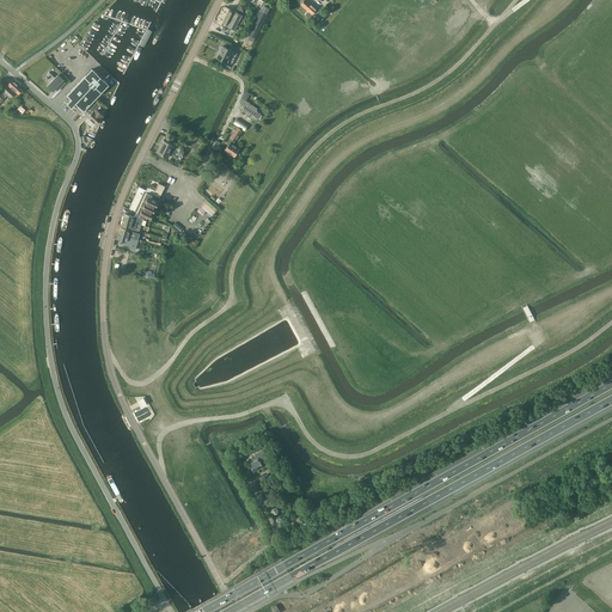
[(306,0),(299,0),(299,1),(300,2),(301,4),(300,5),(305,8),(307,11),(305,14),(308,18),(312,13),(316,16),(319,12),(316,10),(316,8),(310,4),(310,2),(306,0)]
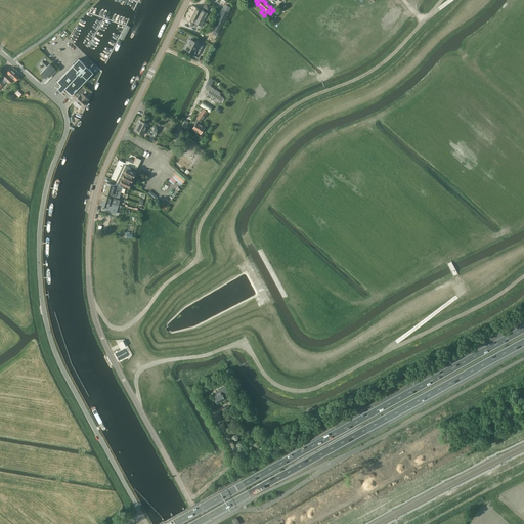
[(222,9),(213,29),(212,30),(213,31),(212,34),(217,36),(218,33),(217,33),(227,12),(228,12),(230,7),(225,5),(223,9),(222,9)]
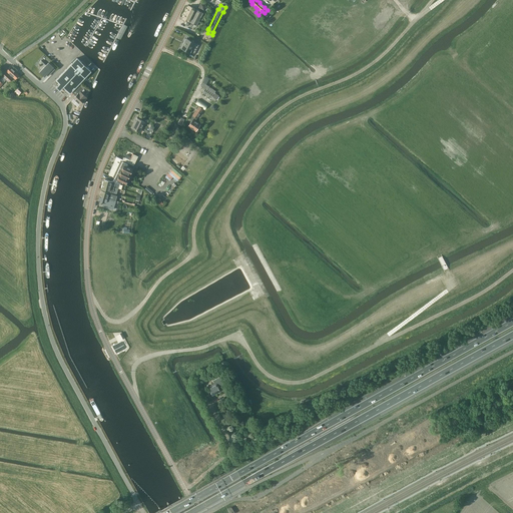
[(188,6),(185,12),(199,19),(202,13),(188,6)]
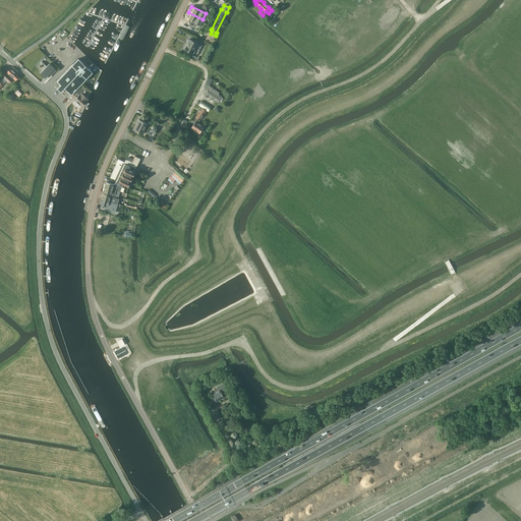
[(203,19),(188,12),(185,18),(193,23),(192,26),(197,30),(198,25),(203,19)]
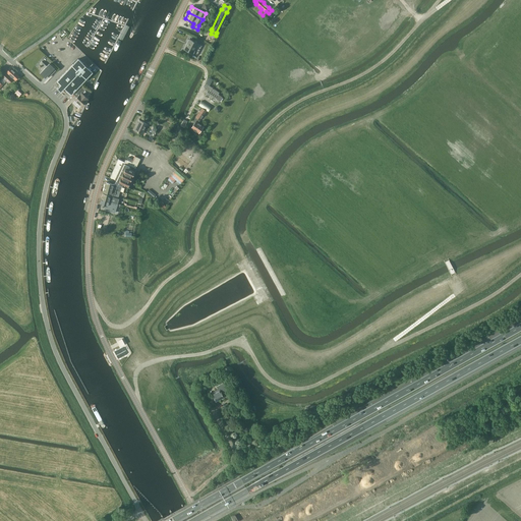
[(196,56),(201,46),(189,40),(184,50),(196,56)]
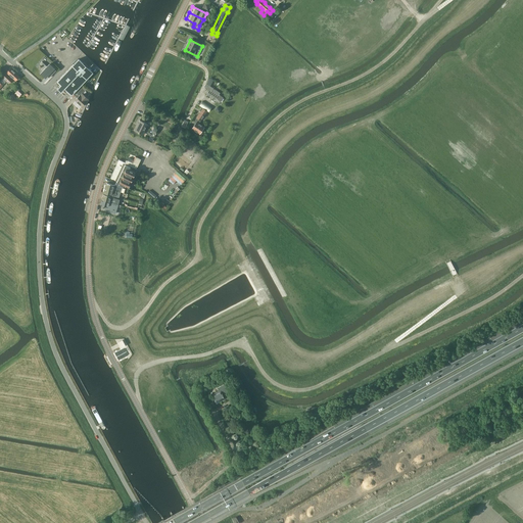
[(78,58),(53,85),(64,95),(67,91),(72,95),(76,90),(81,84),(92,73),(78,58)]
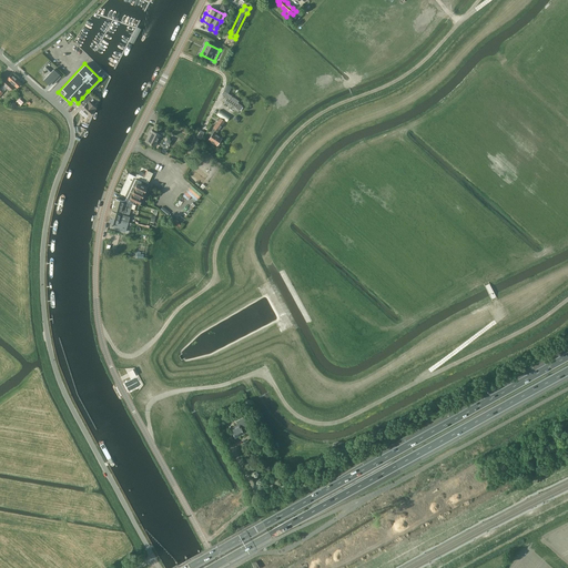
[(46,77),(46,78),(44,79),(50,84),(52,81),(54,83),(61,77),(53,70),(51,72),(46,67),(44,68),(44,69),(43,70),(43,71),(43,73),(43,74),(44,75),(46,77)]
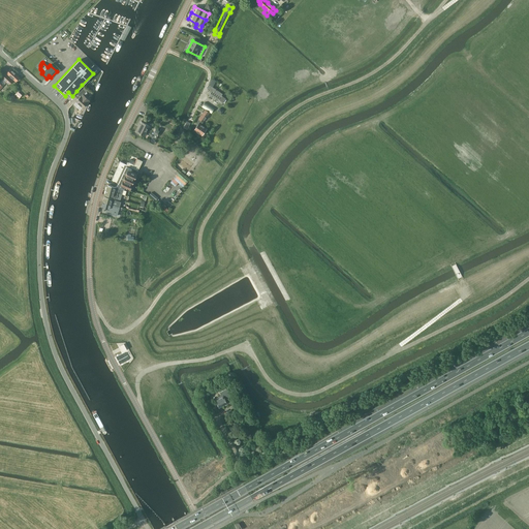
[(5,73),(6,74),(2,79),(8,84),(13,79),(16,81),(17,81),(18,81),(19,79),(19,78),(20,76),(10,68),(5,73)]
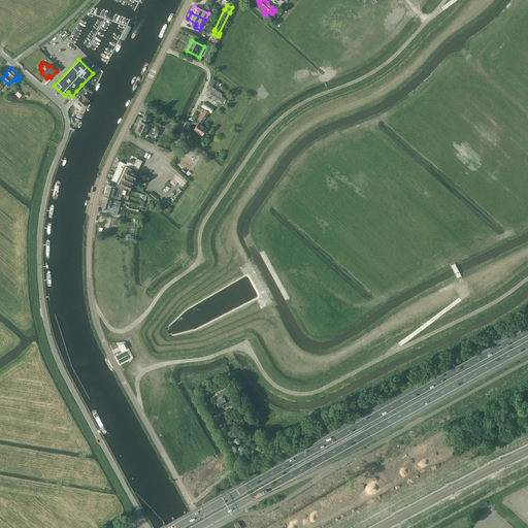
[(81,95),(75,101),(83,107),(89,100),(84,95),(87,92),(84,89),(85,88),(81,85),(76,91),(81,95)]
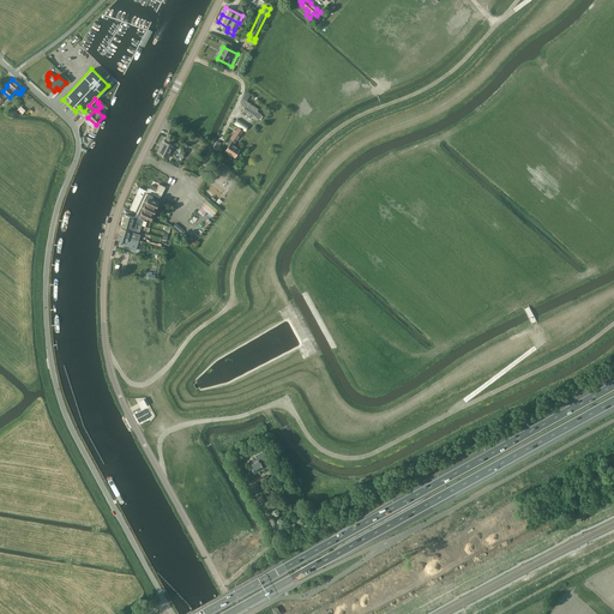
[(257,113),(250,108),(244,104),(244,106),(246,107),(242,112),(253,119),(254,118),(258,120),(263,114),(258,112),(257,113)]
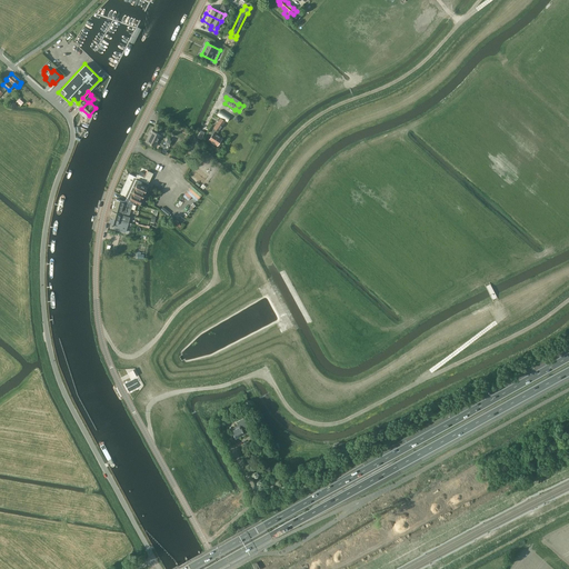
[(227,121),(230,117),(220,110),(217,115),(227,121)]
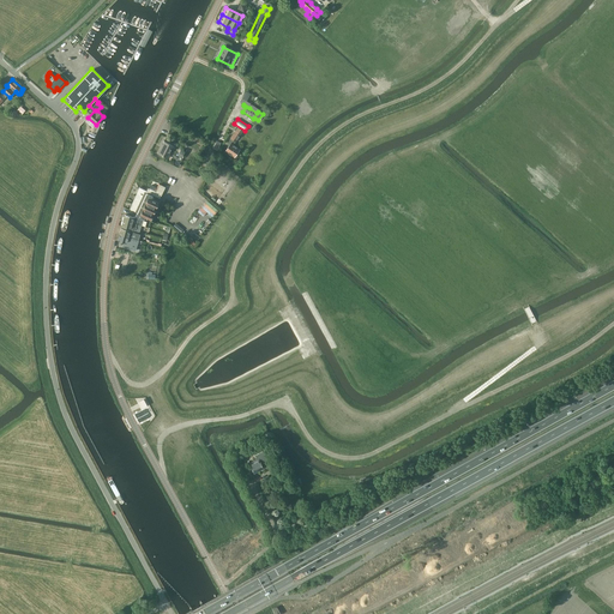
[(240,150),(234,145),(235,142),(236,142),(241,134),(236,131),(232,139),(233,139),(230,143),(232,144),(226,151),(234,157),(240,150)]
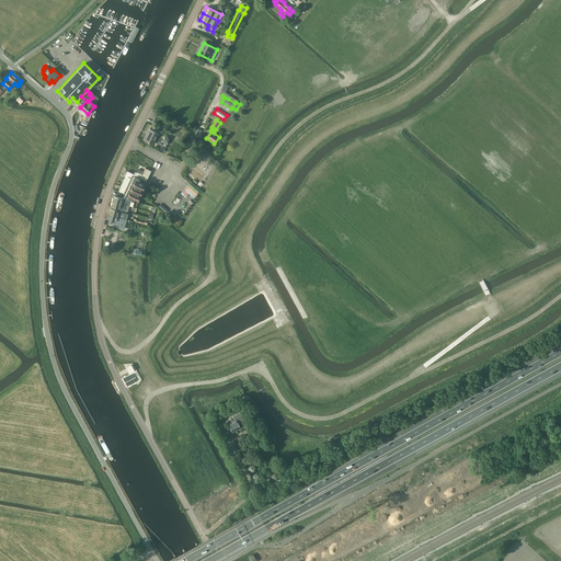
[(153,144),(159,133),(150,129),(145,140),(153,144)]
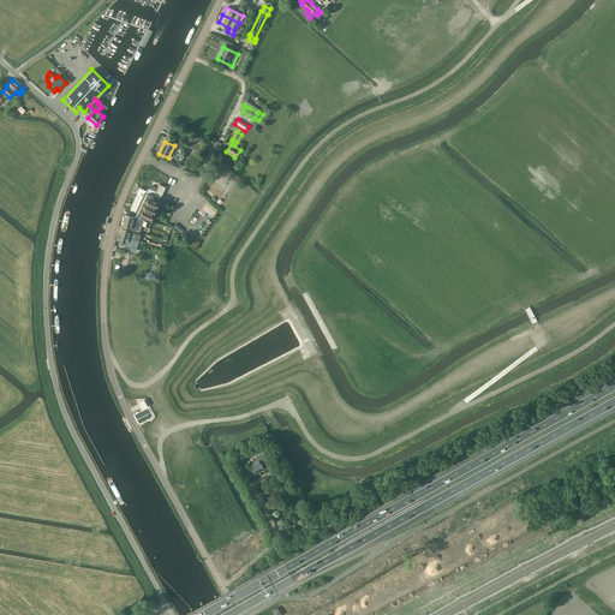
[(141,171),(137,180),(136,185),(139,187),(130,209),(137,213),(141,214),(145,215),(155,220),(162,202),(160,201),(160,198),(161,198),(166,185),(165,185),(168,175),(154,169),(154,168),(150,166),(149,167),(148,168),(144,167),(142,172),(141,171)]
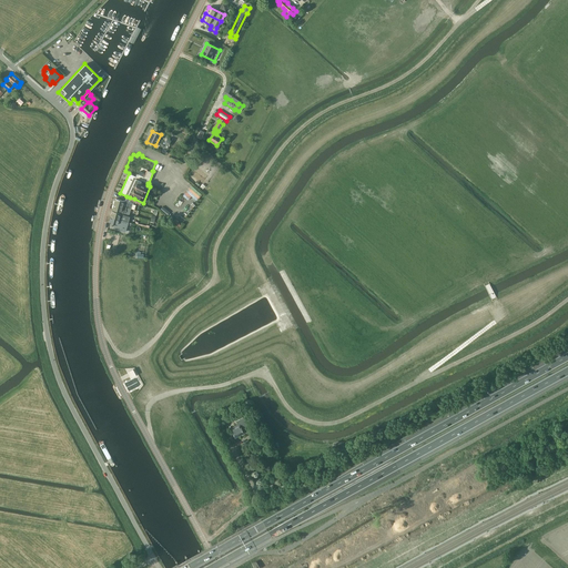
[(124,201),(115,199),(113,204),(131,210),(132,204),(132,203),(133,203),(134,199),(127,196),(124,201)]
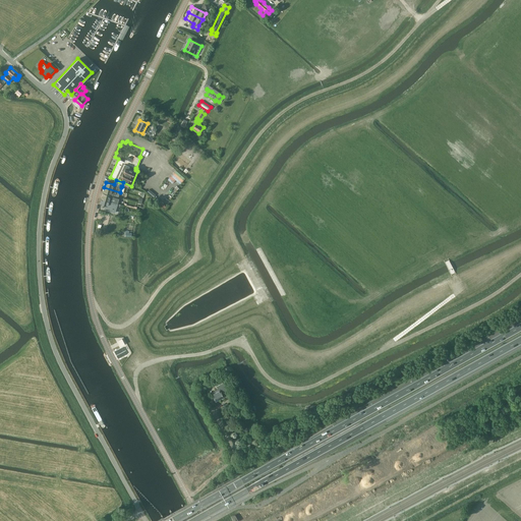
[(120,192),(104,187),(103,192),(110,194),(114,195),(118,197),(120,192)]
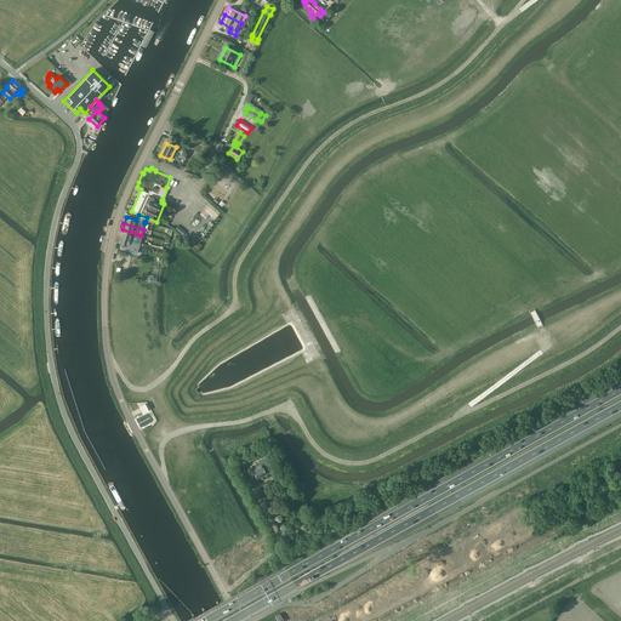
[(121,232),(120,238),(138,243),(140,238),(136,235),(132,234),(132,233),(131,233),(130,234),(121,232)]
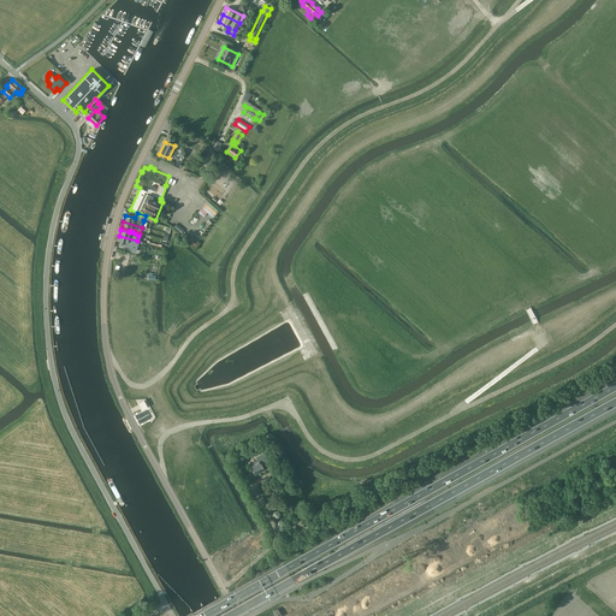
[(193,234),(189,240),(195,244),(199,238),(193,234)]
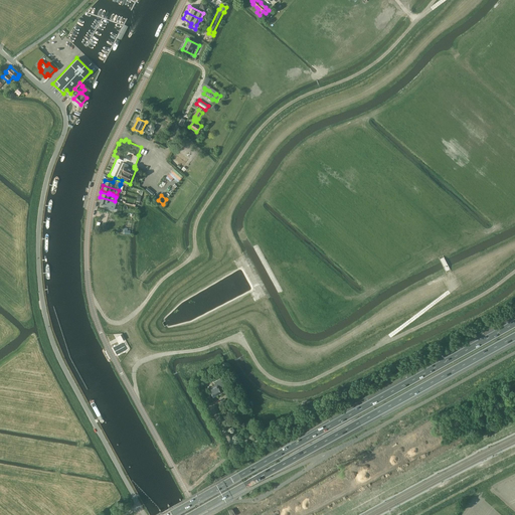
[(115,201),(100,197),(99,202),(114,206),(115,201)]
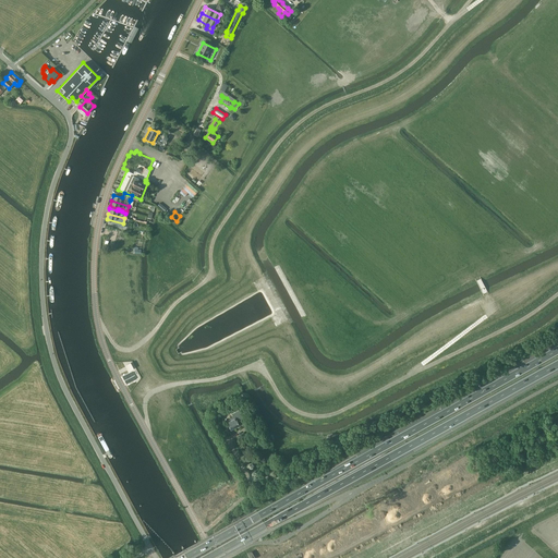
[(239,410),(231,414),(233,417),(227,421),(231,429),(239,425),(237,421),(239,420),(240,421),(243,419),(239,410)]
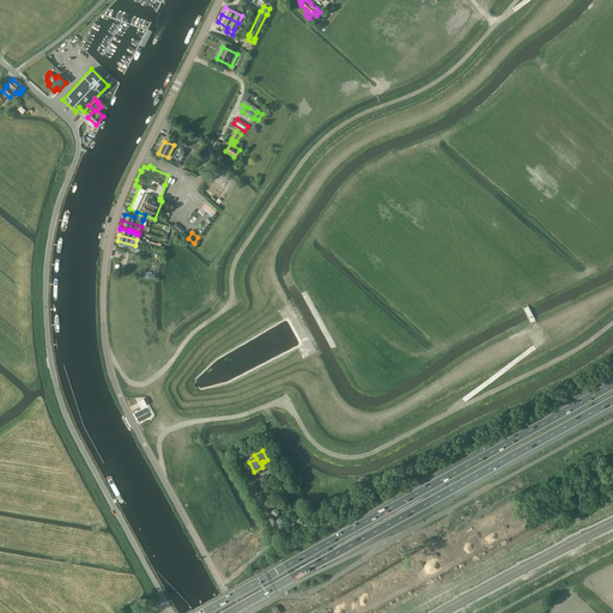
[(103,475),(120,505),(127,501),(110,472),(103,475)]
